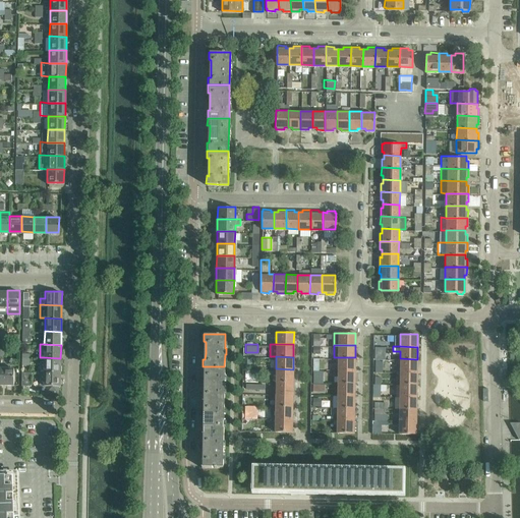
[(44,357),(44,370),(60,371),(60,358),(44,357)]
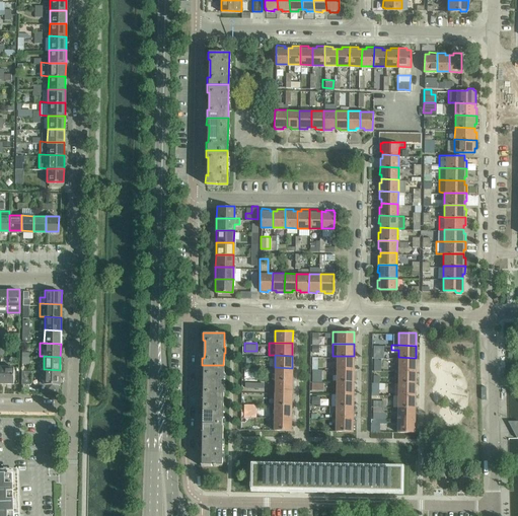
[(337,368),(354,368),(354,356),(337,356),(337,368)]
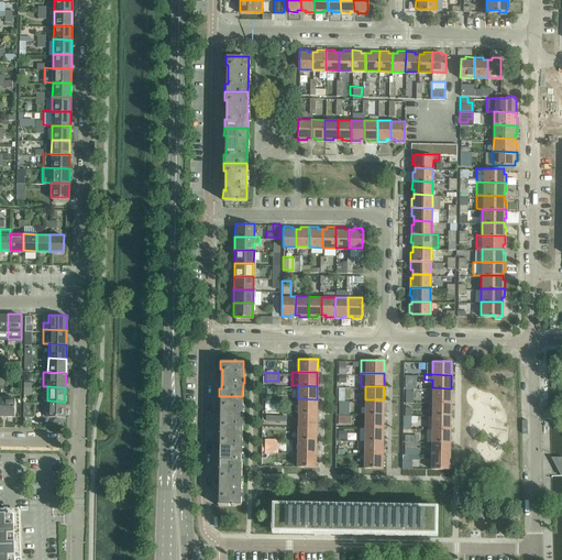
[(432,401),(451,402),(451,388),(432,387),(432,401)]
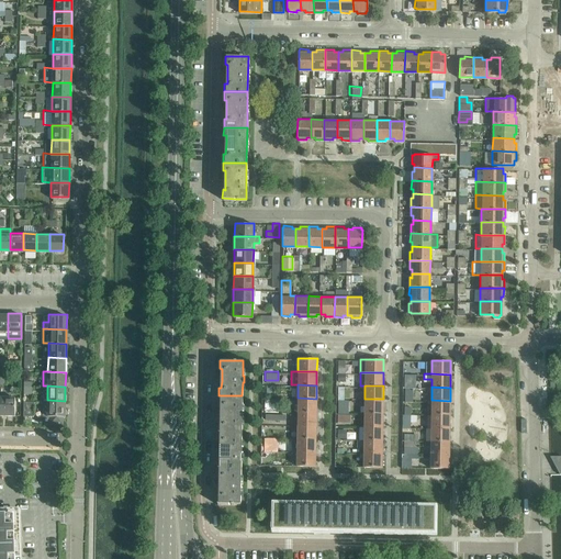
[(14,397),(0,395),(0,414),(14,414),(14,397)]
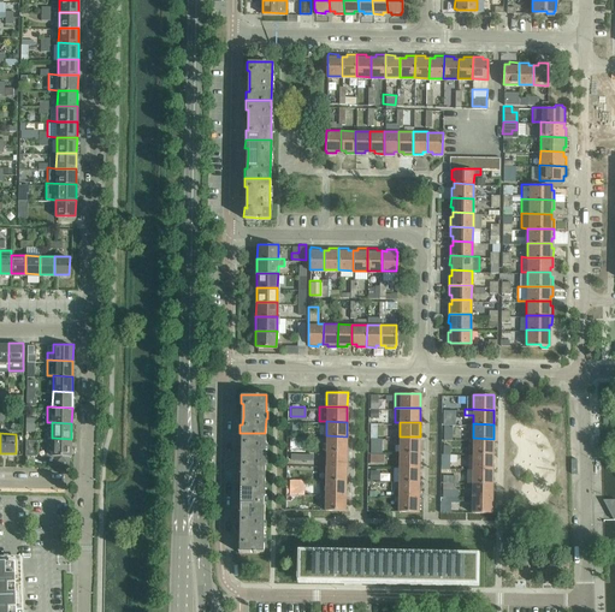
[(240,463),(238,473),(265,473),(265,457),(267,457),(267,450),(265,450),(265,433),(240,433),(240,443),(242,443),(242,450),(242,456),(242,463),(240,463)]
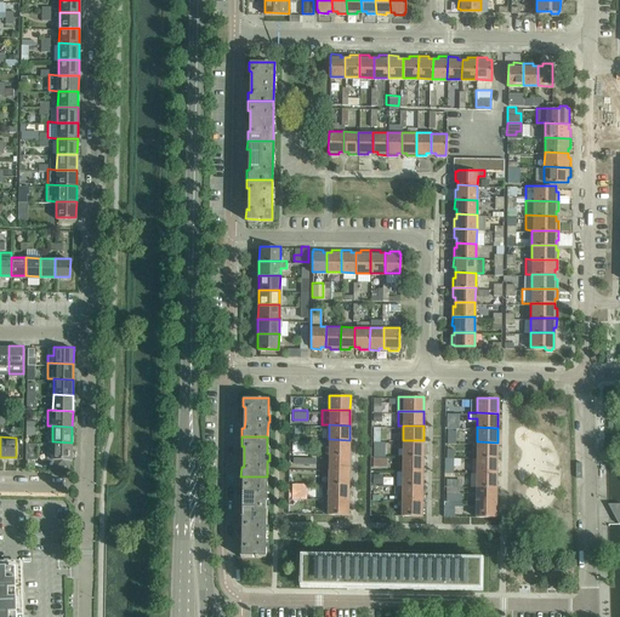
[(350,453),(350,440),(329,439),(329,453),(350,453)]
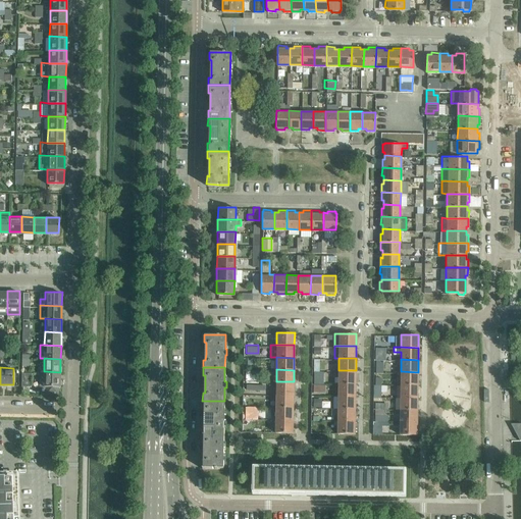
[(313,370),(313,382),(323,382),(323,370),(318,370),(313,370)]
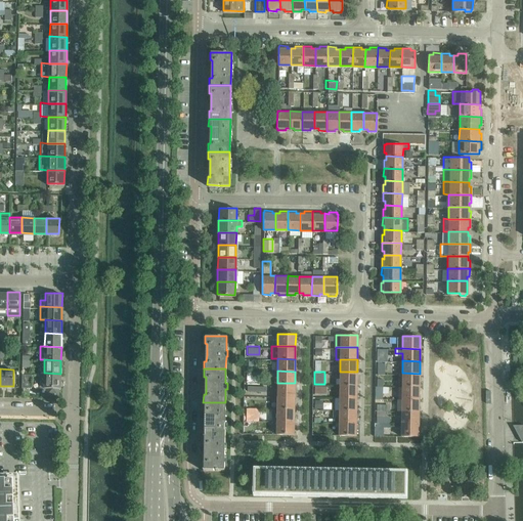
[(340,372),(339,384),(356,384),(357,372),(340,372)]
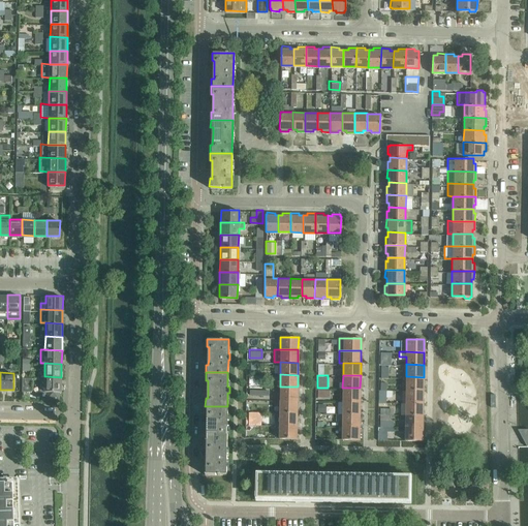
[(31,390),(31,376),(22,376),(22,390),(31,390)]
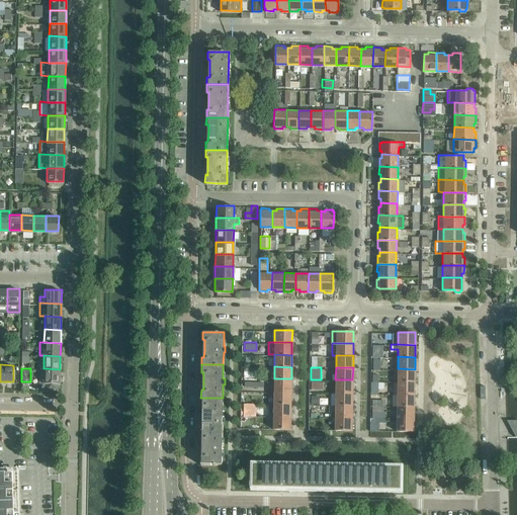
[(39,368),(39,381),(44,381),(44,382),(48,382),(48,389),(46,389),(46,390),(57,390),(58,382),(60,382),(60,369),(44,368),(39,368)]
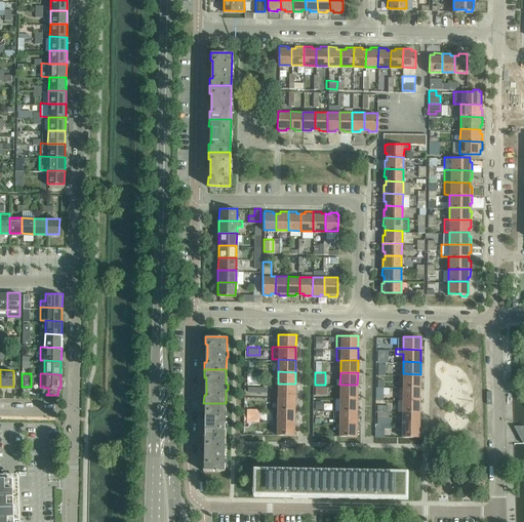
[(419,387),(420,374),(403,373),(402,386),(419,387)]
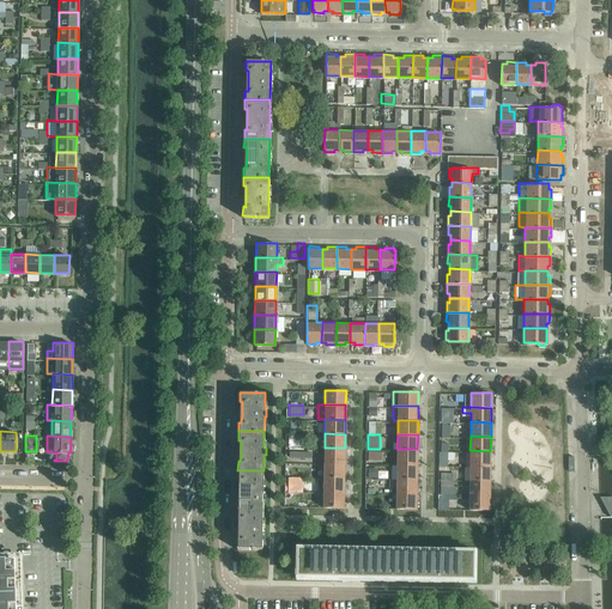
[(345,448),(325,448),(323,462),(344,462),(345,448)]
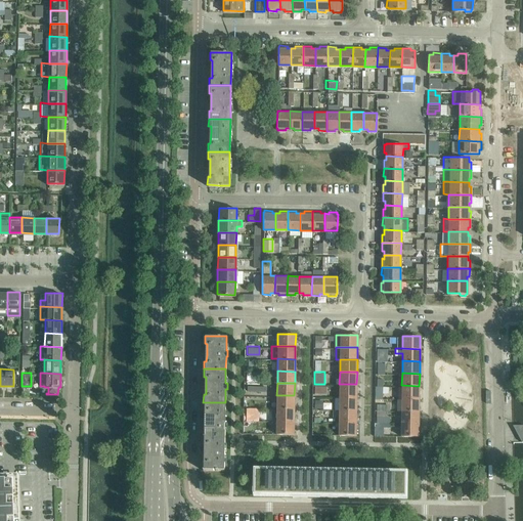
[(339,396),(356,396),(356,384),(339,384),(339,396)]
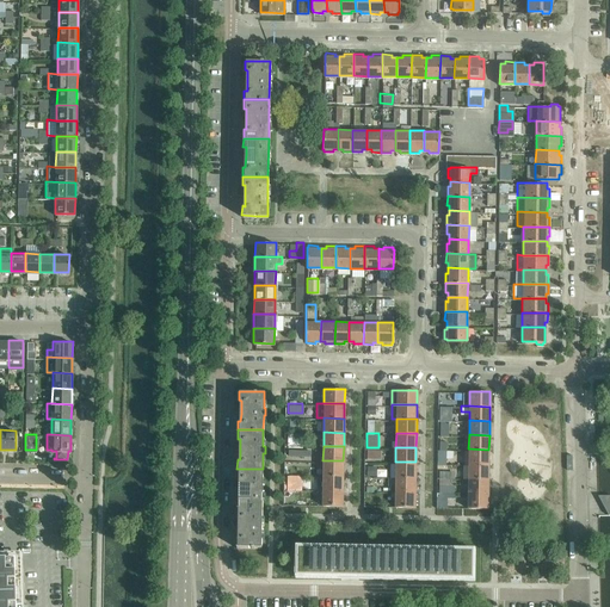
[(468,463),(488,464),(488,450),(468,448),(468,463)]
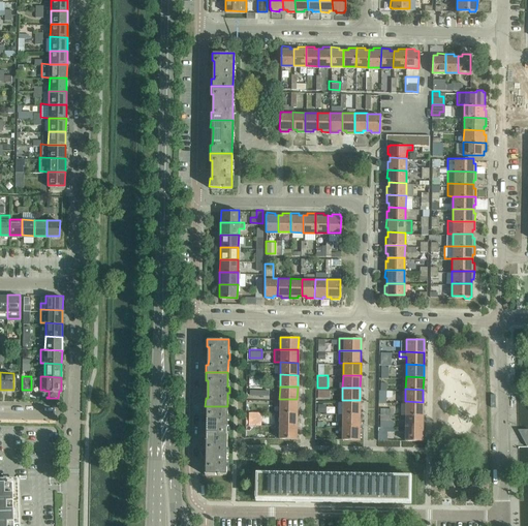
[(297,411),(297,399),(279,399),(279,411),(297,411)]
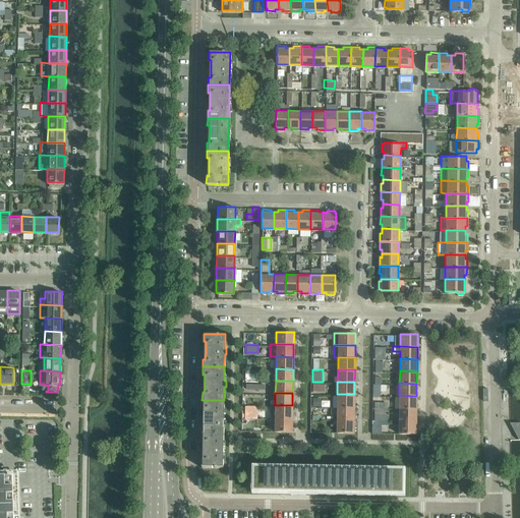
[(354,406),(354,394),(337,394),(337,406),(354,406)]
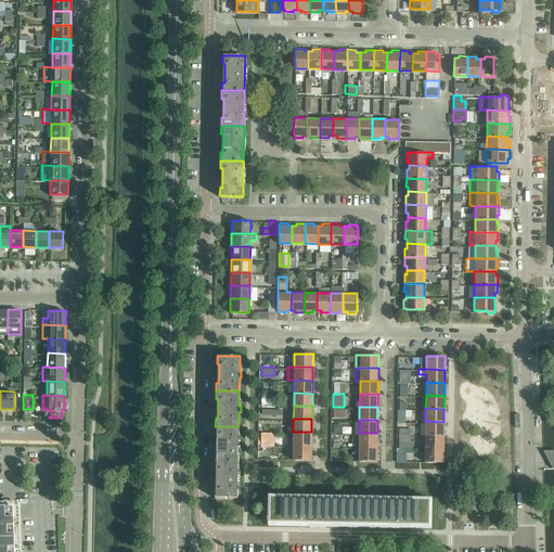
[(443,435),(443,422),(425,421),(425,434),(443,435)]
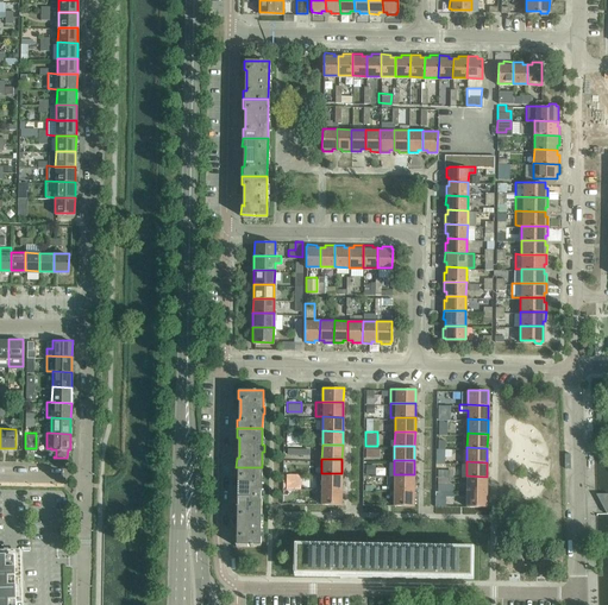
[(365,462),(365,473),(375,473),(375,462),(365,462)]
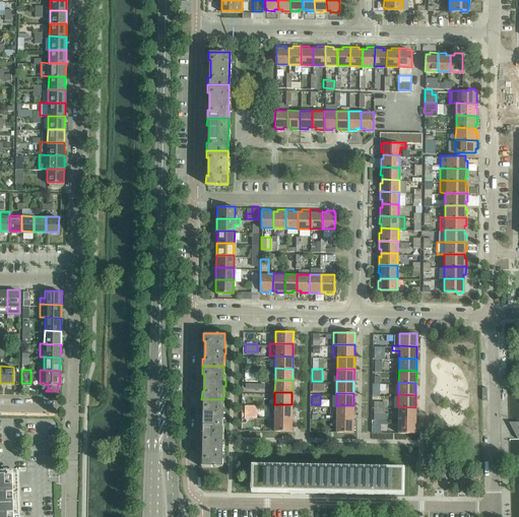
[(201,424),(201,432),(222,432),(222,418),(224,418),(224,412),(223,412),(223,399),(201,399),(201,406),(204,406),(203,412),(203,417),(203,418),(203,424),(201,424)]
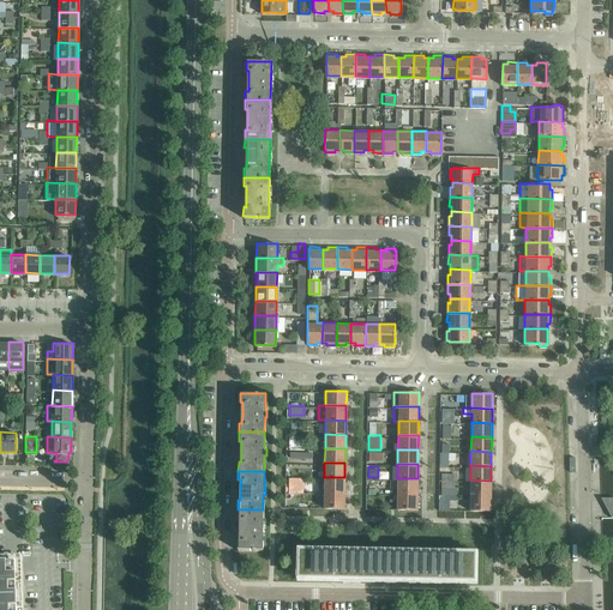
[(288,477),(288,490),(298,491),(298,477),(288,477)]
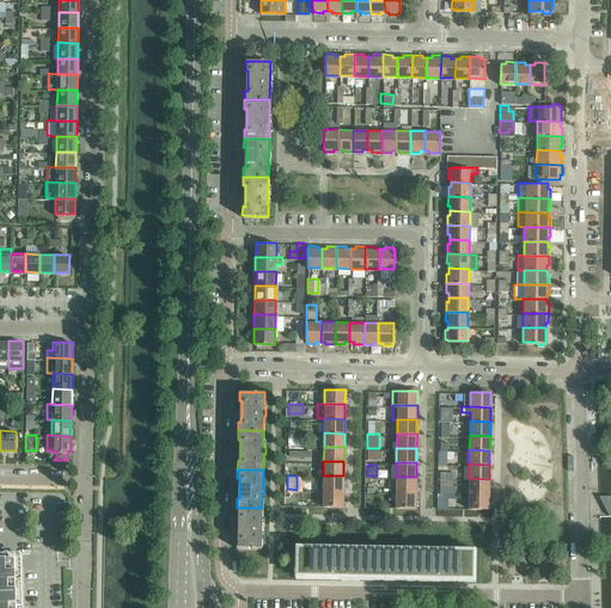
[(317,476),(317,485),(323,485),(323,490),(343,490),(343,476),(323,476),(317,476)]
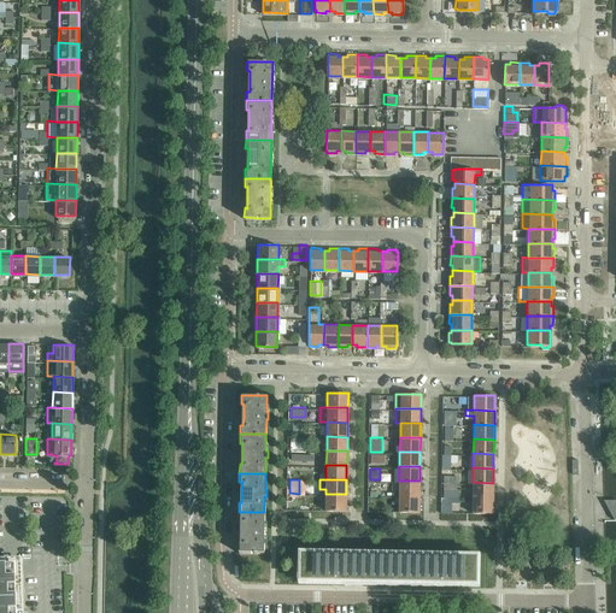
[(399,495),(420,495),(420,481),(399,481),(399,489),(393,489),(393,495),(399,495)]
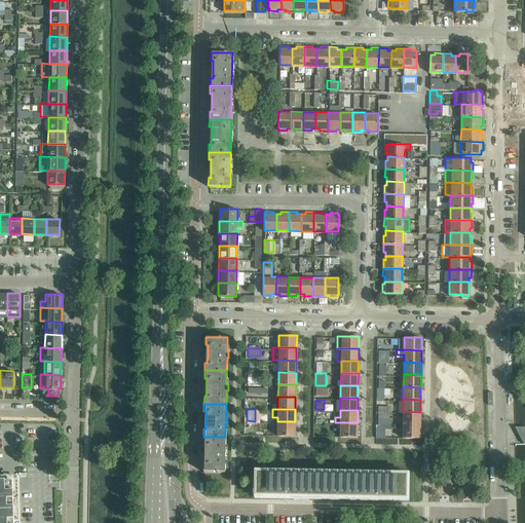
[(403,423),(420,424),(420,412),(403,411),(403,423)]
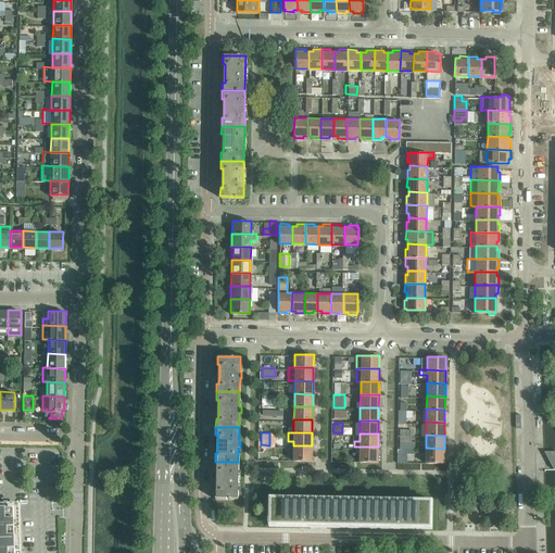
[(293,445),(293,459),(312,460),(312,445),(293,445)]
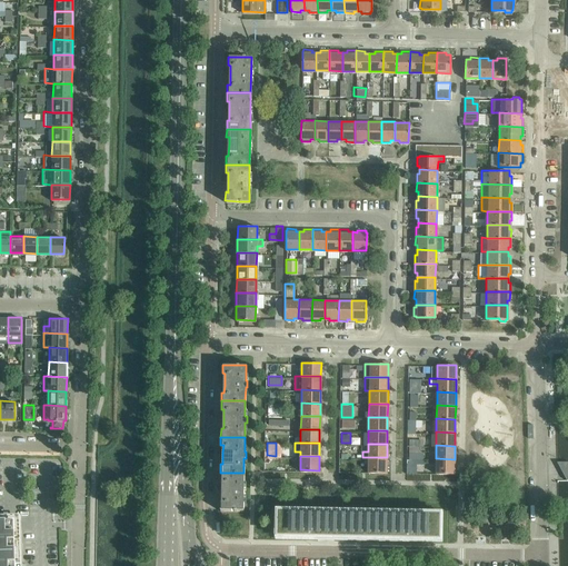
[(367,470),(386,472),(387,457),(368,457),(367,470)]
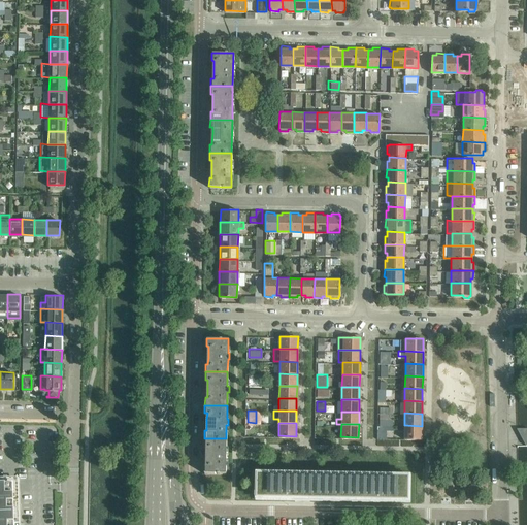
[(403,438),(421,438),(422,426),(404,425),(403,438)]
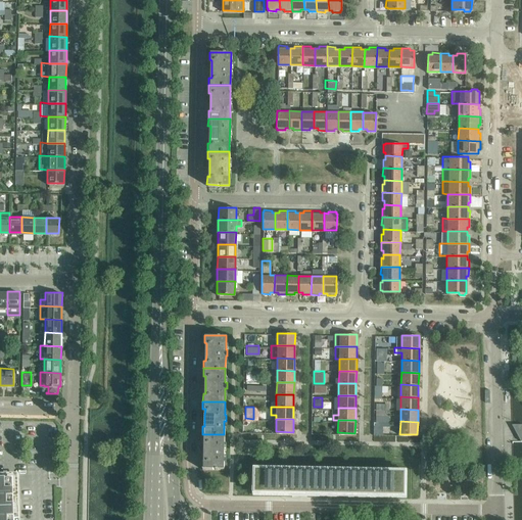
[(521,422),(511,423),(520,440),(521,439),(521,422)]
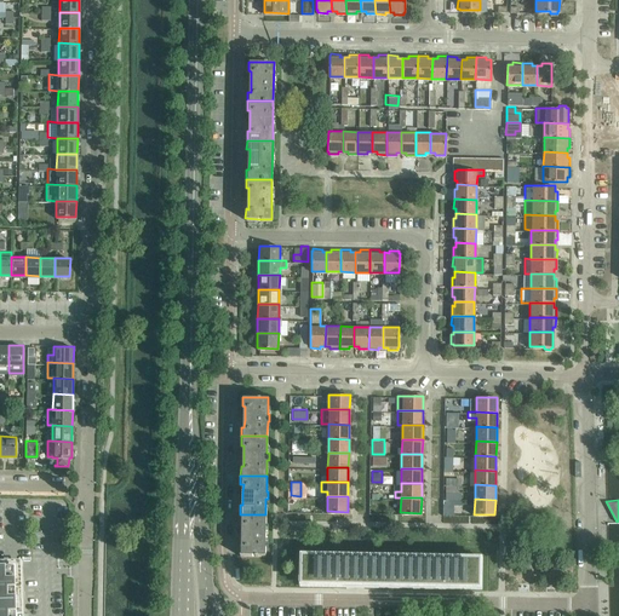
[(239,553),(239,554),(253,554),(265,554),(265,537),(267,537),(268,530),(265,530),(265,514),(240,514),(240,523),(242,523),(242,530),(242,531),(242,536),(242,537),(242,545),(239,545),(239,553)]
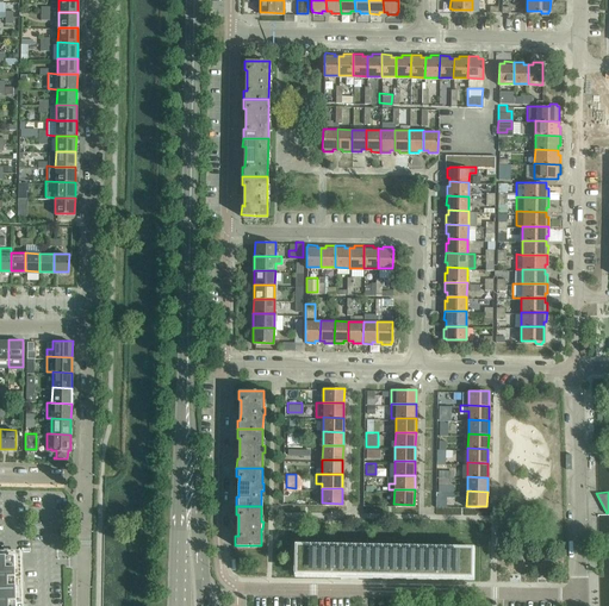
[(296,544),(296,573),(472,576),(472,548),(296,544)]
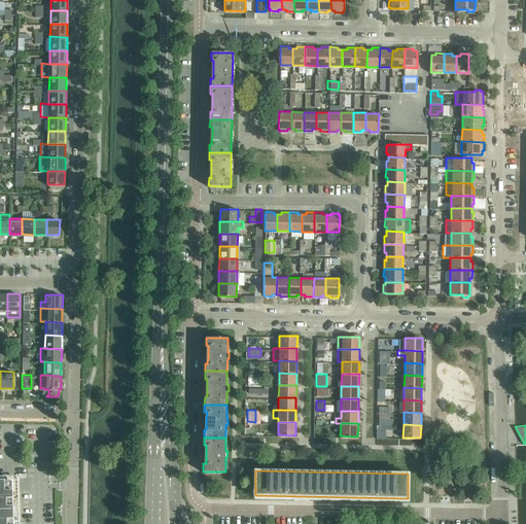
[(0,523),(20,523),(20,492),(20,490),(20,484),(12,484),(12,477),(0,477),(0,523)]
